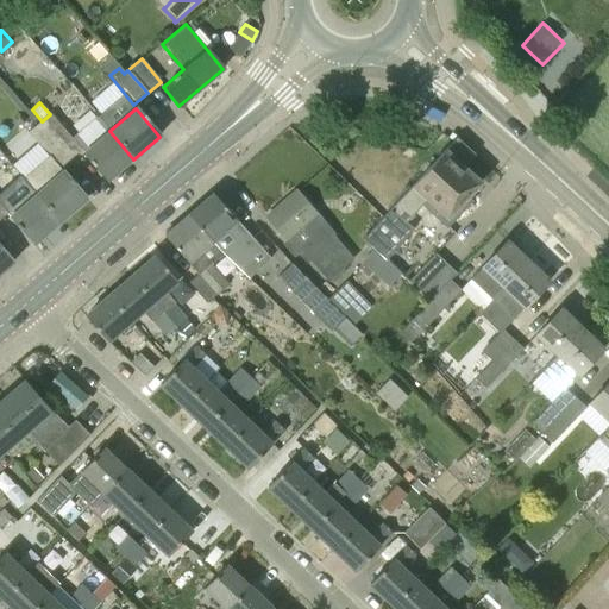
[(50,114),(42,121),(39,124),(70,159),(81,150),(71,139),(66,131),(50,114)]
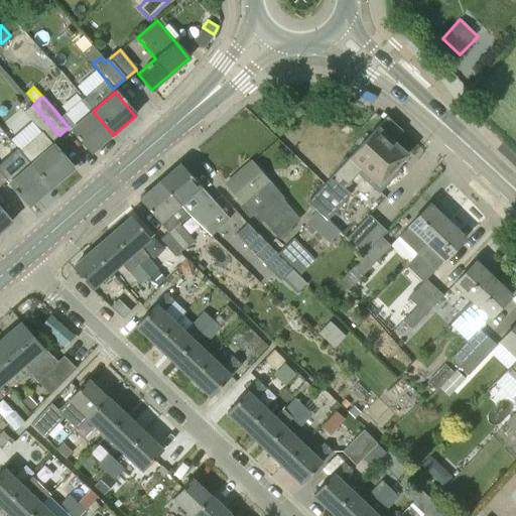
[(91,153),(113,135),(93,111),(83,100),(60,118),(69,127),(71,129),(91,153)]
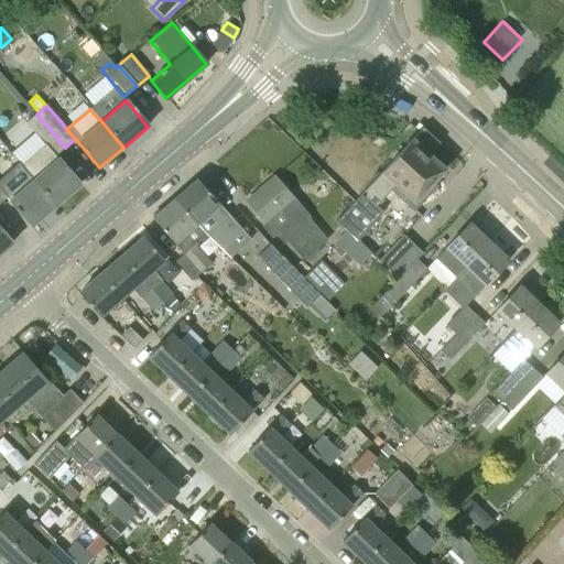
[(55,156),(65,148),(36,115),(26,122),(34,132),(10,154),(28,172),(56,206),(79,185),(55,156)]
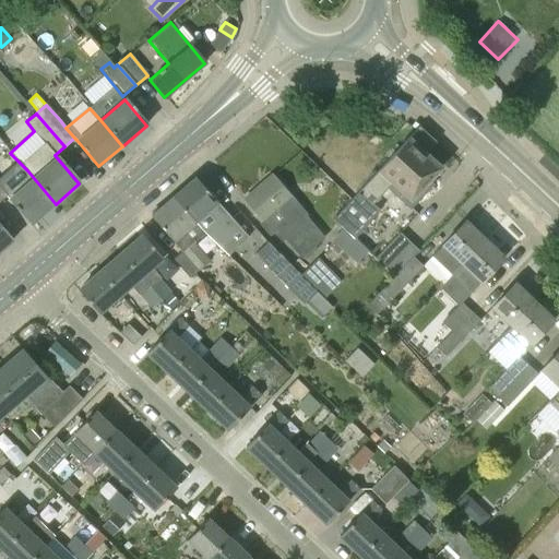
[(377,173),(332,221),(343,230),(354,240),(356,238),(371,219),(380,211),(373,205),(388,189),(412,210),(433,186),(432,186),(428,181),(440,168),(425,154),(436,142),(419,127),(409,138),(377,173)]
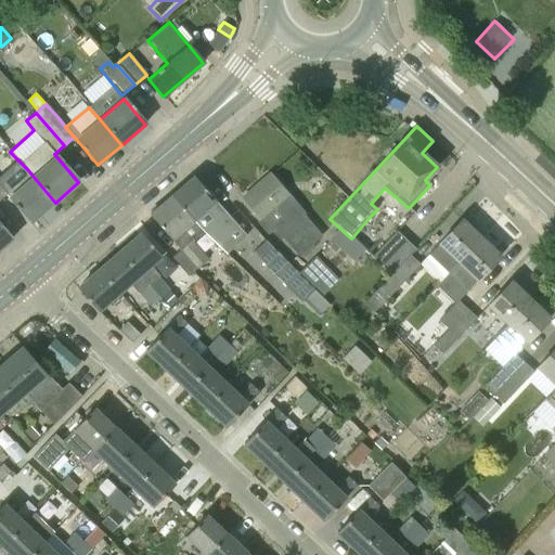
[(31,222),(55,203),(27,169),(3,189),(0,185),(0,199),(8,194),(31,222)]
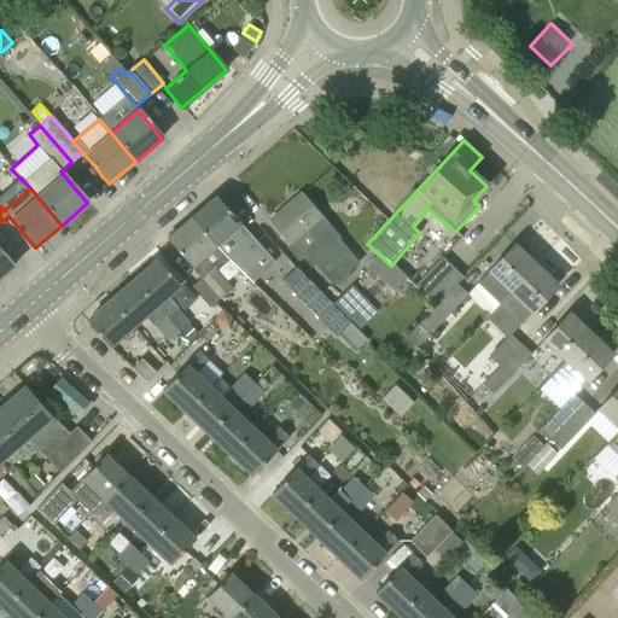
[(302,194),(270,221),(291,245),(302,258),(312,268),(314,266),(332,286),(334,285),(348,274),(351,270),(330,245),(337,238),(321,219),(302,194)]
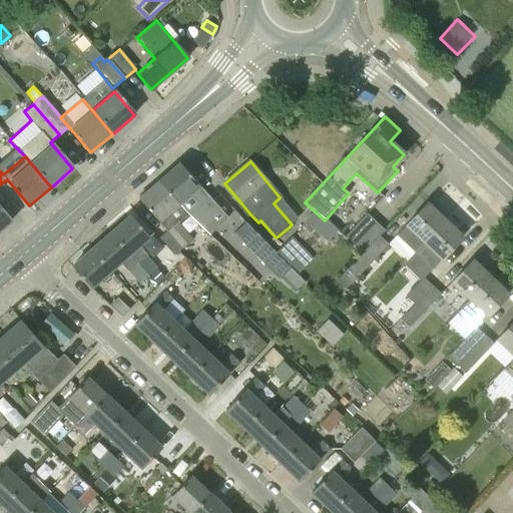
[(179,163),(159,180),(187,214),(197,223),(216,206),(207,195),(179,163)]
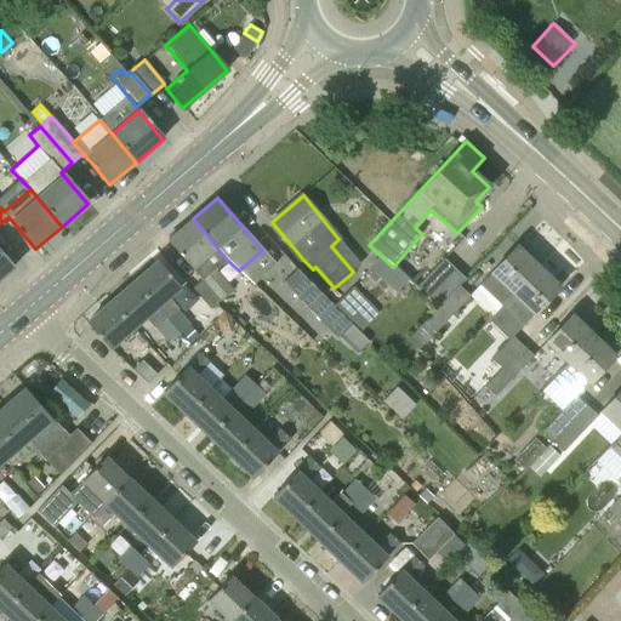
[(193,218),(167,240),(192,269),(201,280),(192,289),(211,311),(233,291),(214,269),(227,260),(193,218)]
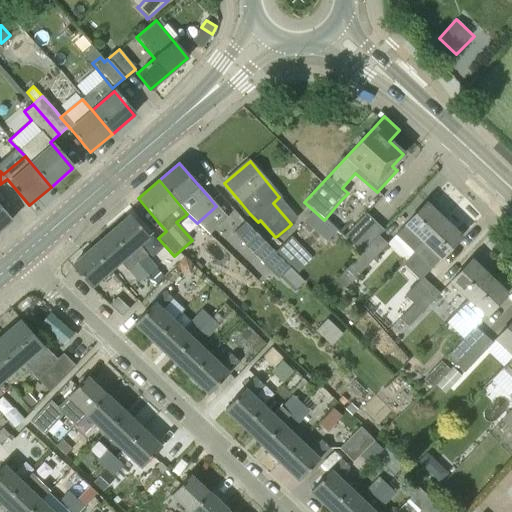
[(427,203),(395,235),(413,253),(444,220),(427,203)]
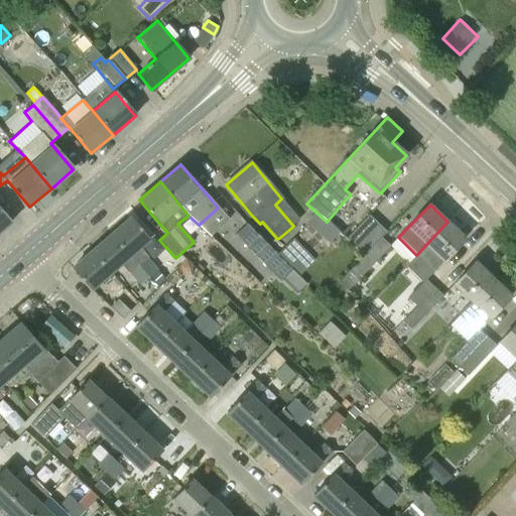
[(0,210),(0,232),(11,223),(0,210)]
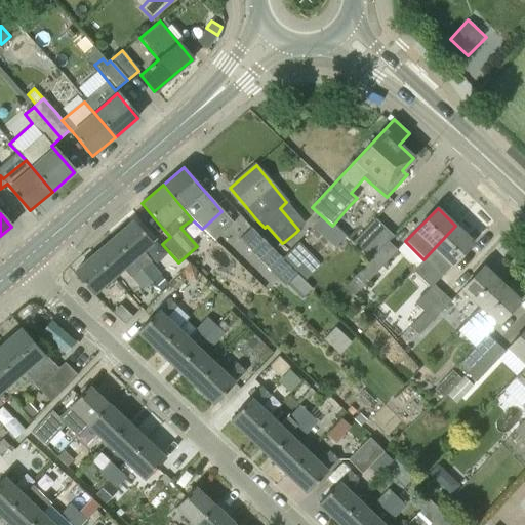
[(369,225),(353,242),(371,260),(389,242),(395,236),(394,236),(393,234),(375,218),(369,225)]
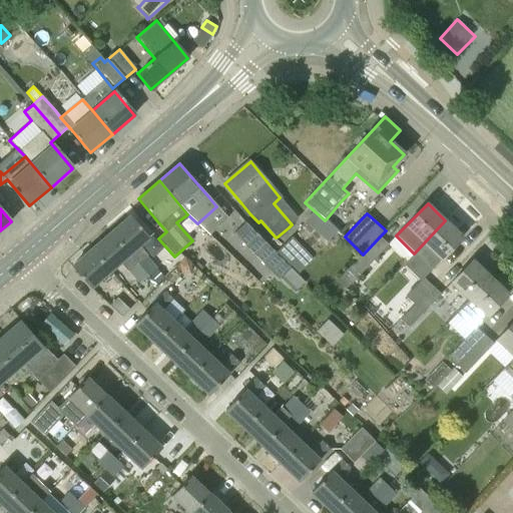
[(130,216),(111,233),(129,254),(148,277),(158,268),(139,245),(148,237),(130,216)]
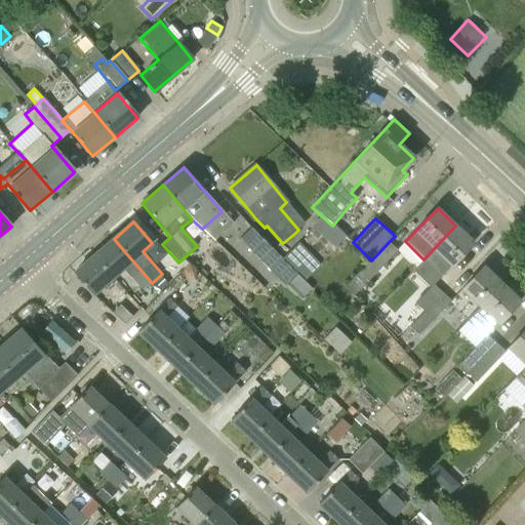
[(455,226),(423,259),(441,276),(450,267),(474,243),(455,226)]
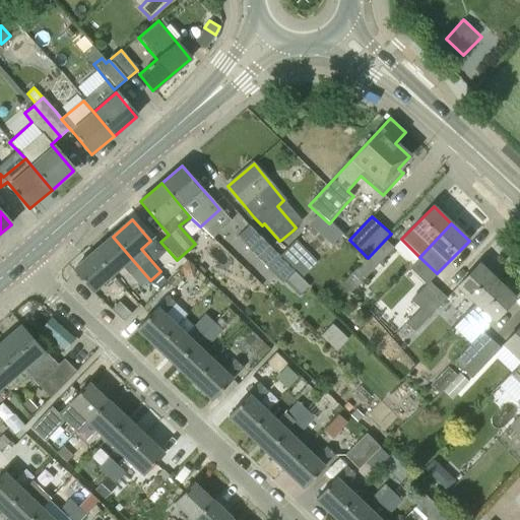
[(249,225),(238,238),(269,269),(281,257),(249,225)]
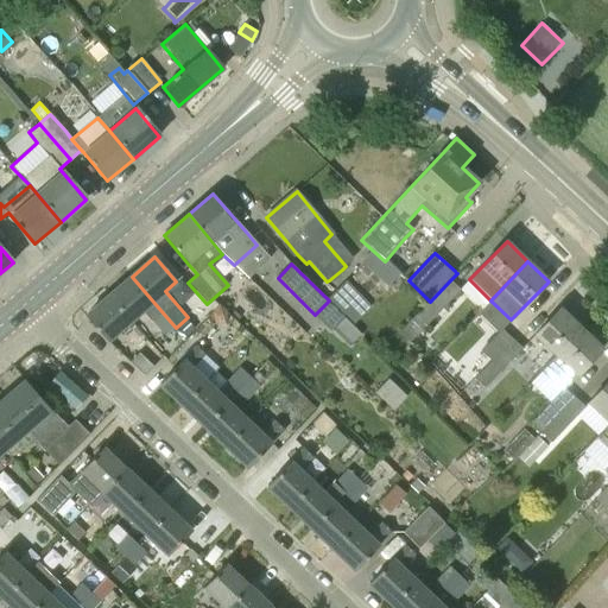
[(393,265),(379,280),(388,287),(401,272),(393,265)]
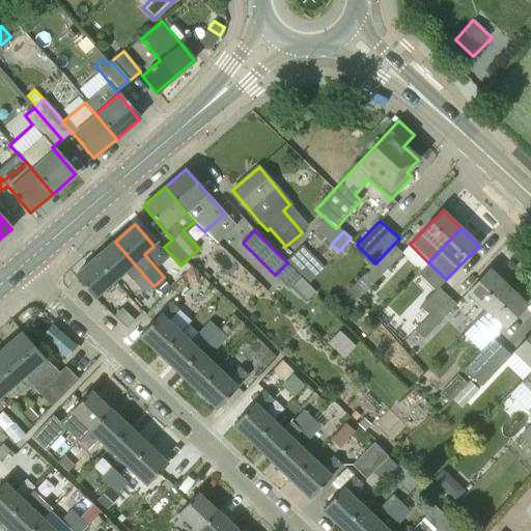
[(115,242),(95,258),(114,280),(124,271),(144,294),(154,286),(134,263),(115,242)]
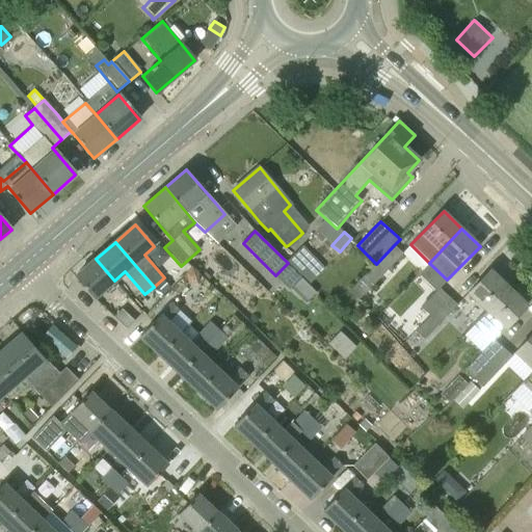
[(364,276),(349,291),(360,300),(373,286),(403,254),(394,245),(376,264),(364,276)]
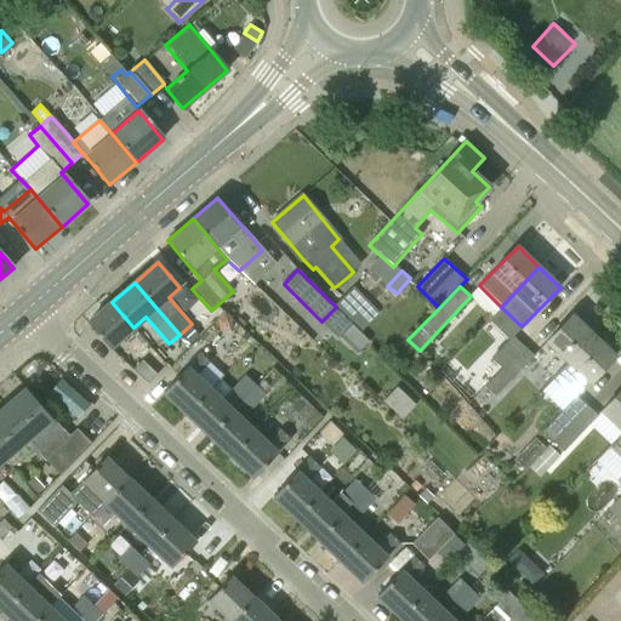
[(353,288),(336,305),(362,330),(379,314),(353,288)]
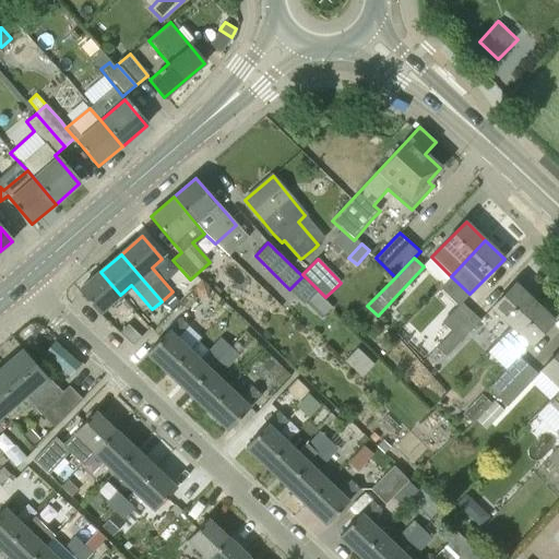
[(100,272),(79,290),(98,313),(120,295),(100,272)]
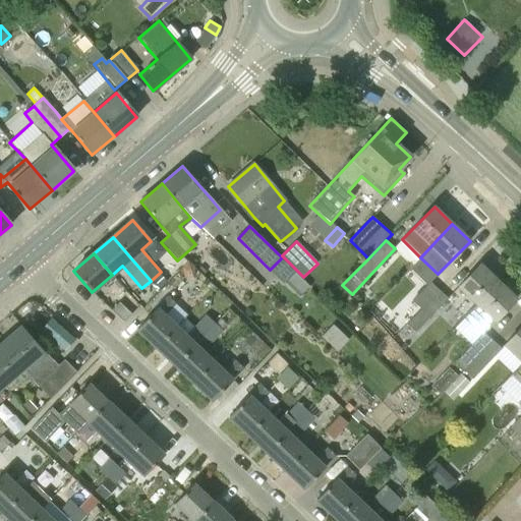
[(188,262),(181,269),(184,273),(191,272),(195,269),(188,262)]
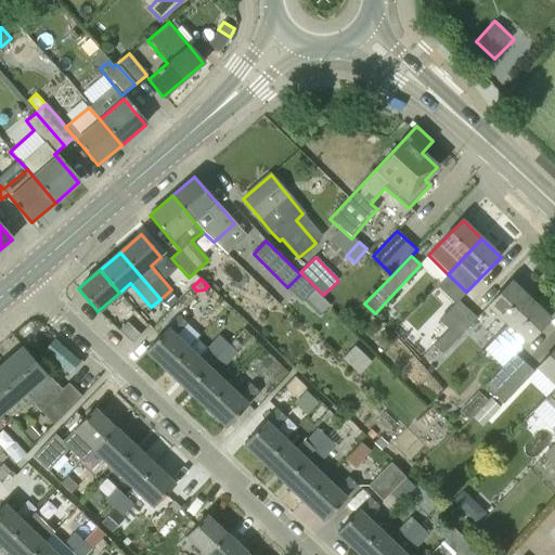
[(512,282),(487,308),(506,326),(530,300),(512,282)]
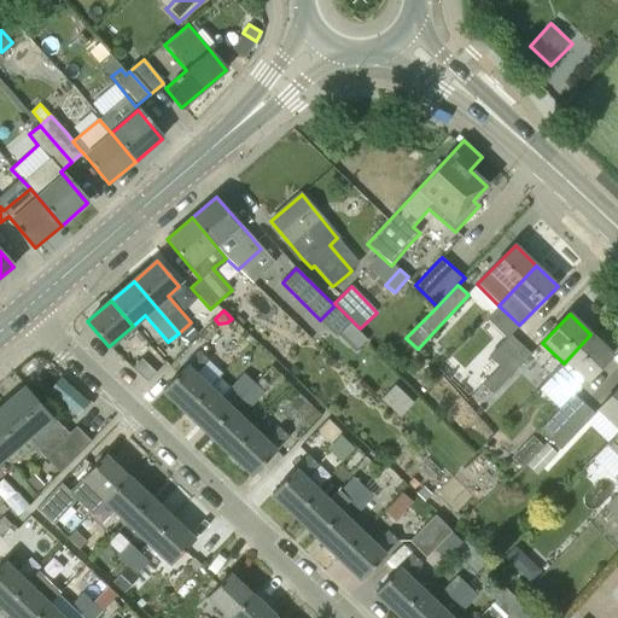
[(350,321),(337,334),(355,351),(367,338),(350,321)]
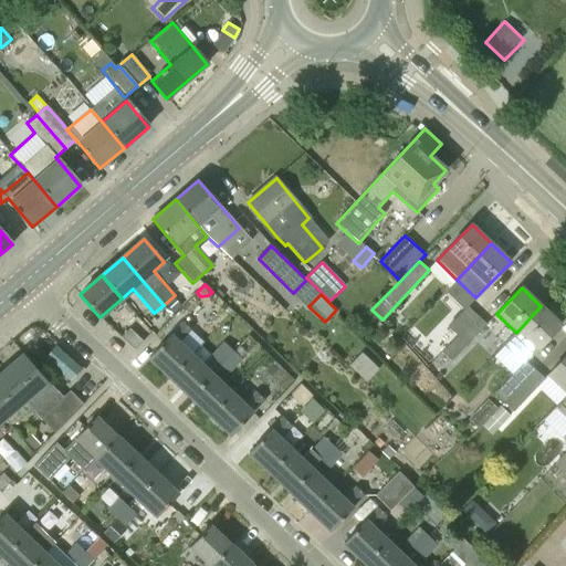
[(464,310),(448,326),(457,336),(477,316),(467,306),(464,310)]
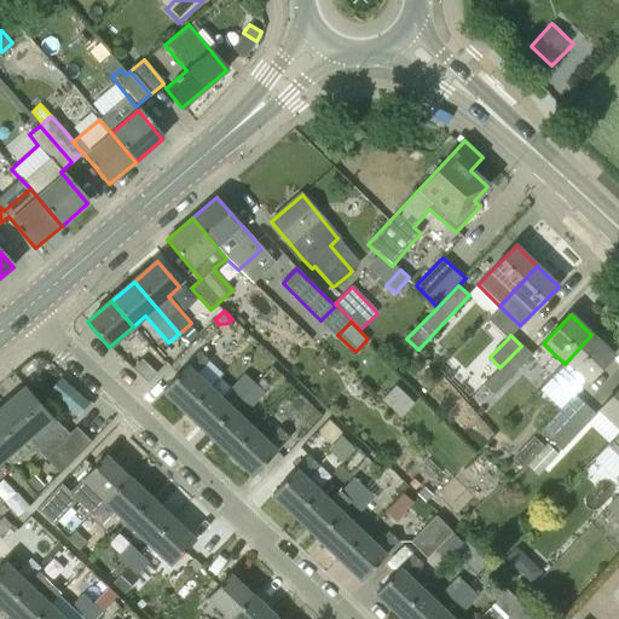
[(553,417),(541,431),(551,440),(585,405),(574,397),(586,385),(585,383),(613,356),(591,335),(565,364),(550,379),(571,398),(561,410),(553,417)]
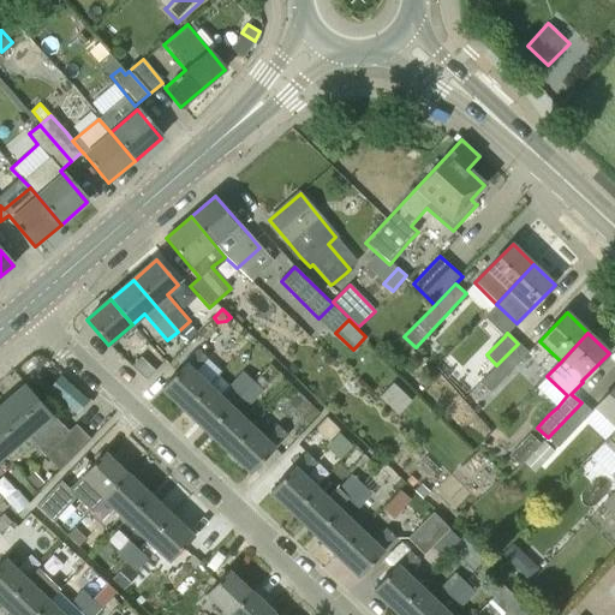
[(496,365),(479,383),(489,393),(527,353),(518,344),(496,365)]
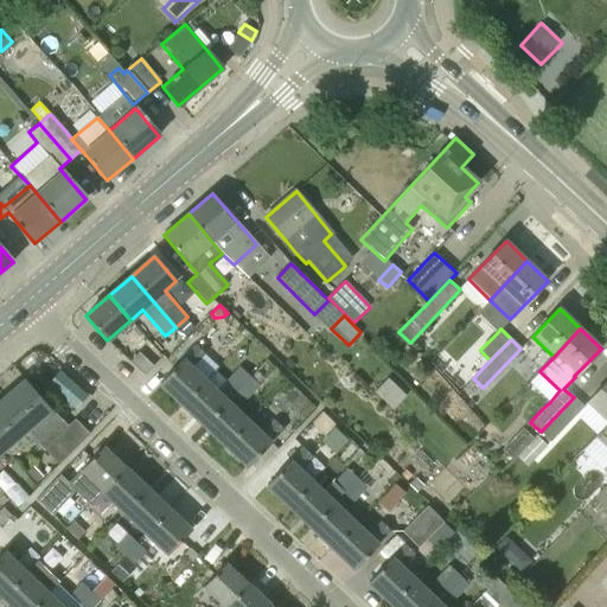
[(196,346),(160,383),(183,404),(205,381),(192,368),(205,355),(196,346)]
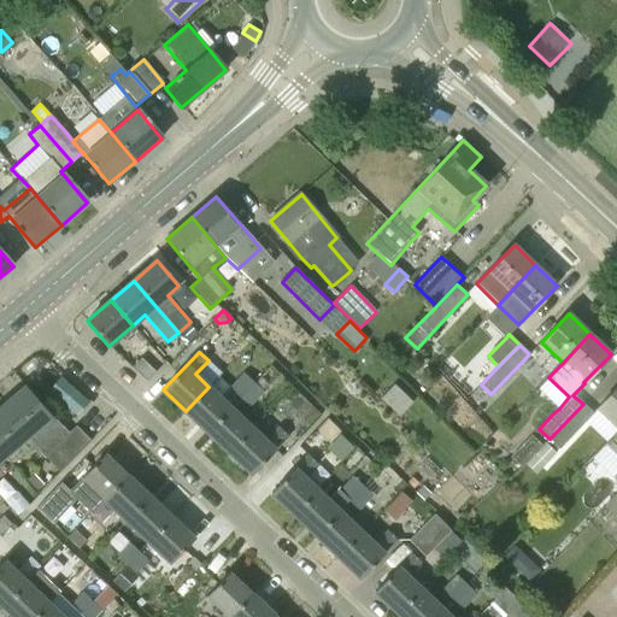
[(141,358),(131,368),(145,381),(154,370),(141,358)]
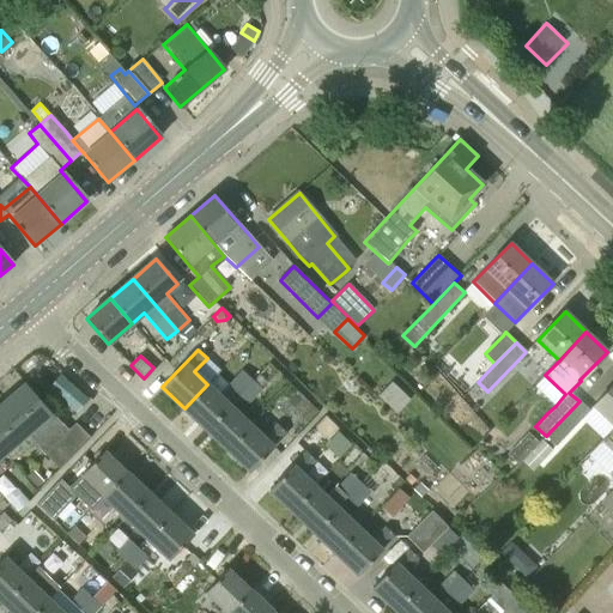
[(242,371),(229,386),(238,395),(252,381),(242,371)]
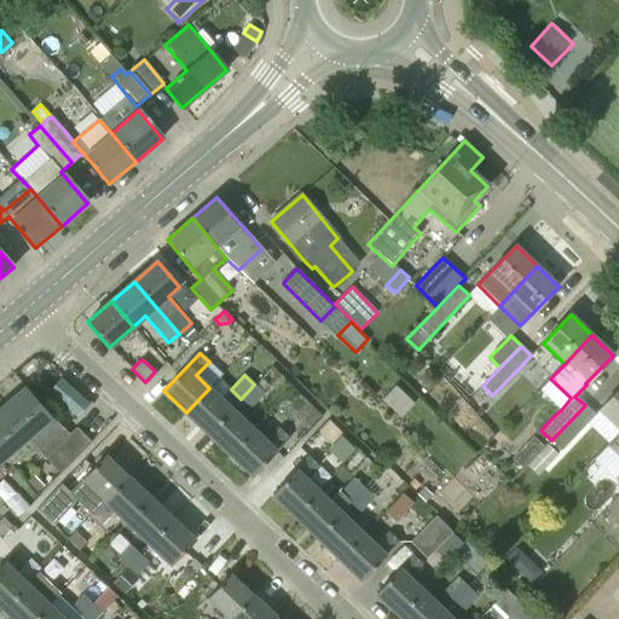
[(398,383),(385,398),(405,415),(417,400),(398,383)]
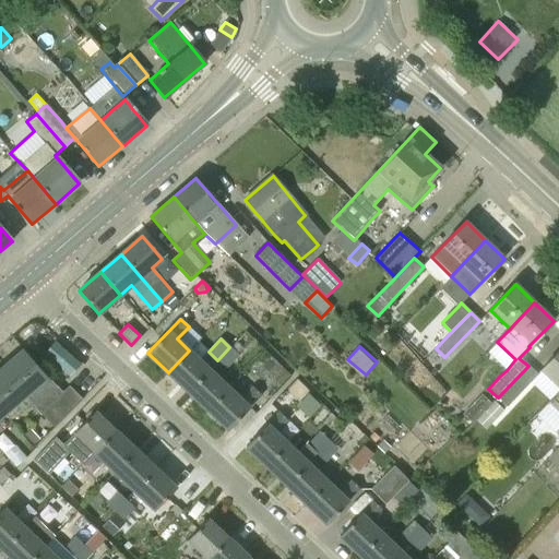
[(229,347),(217,360),(226,368),(238,355),(229,347)]
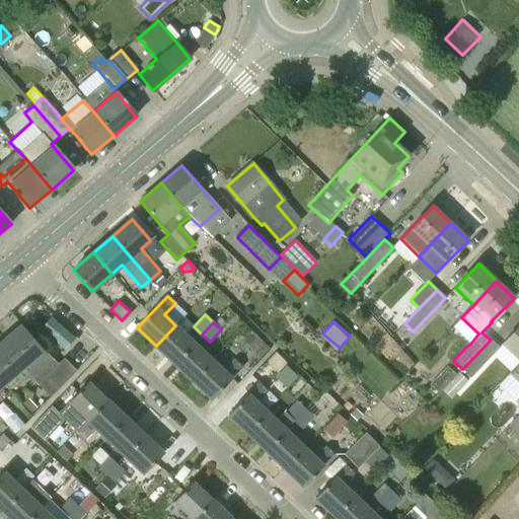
[(20,324),(1,342),(23,367),(39,385),(51,397),(77,371),(76,370),(65,359),(59,364),(43,350),(20,324)]
